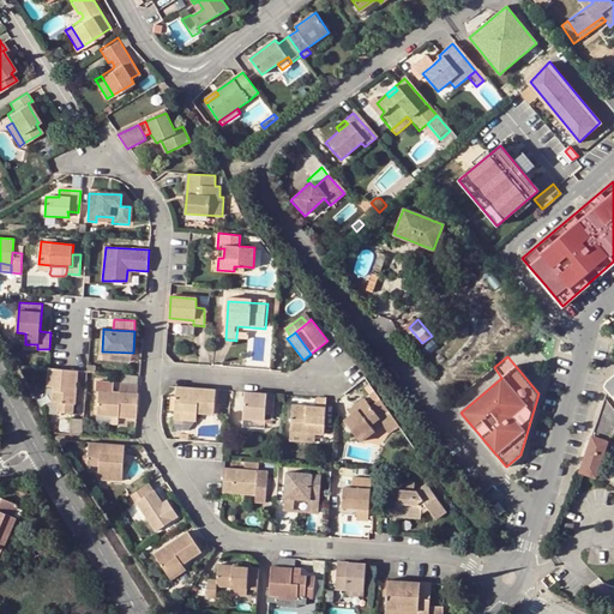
[(78,371),(48,368),(48,387),(53,389),(52,403),(56,403),(56,411),(73,414),(73,404),(77,404),(78,371)]
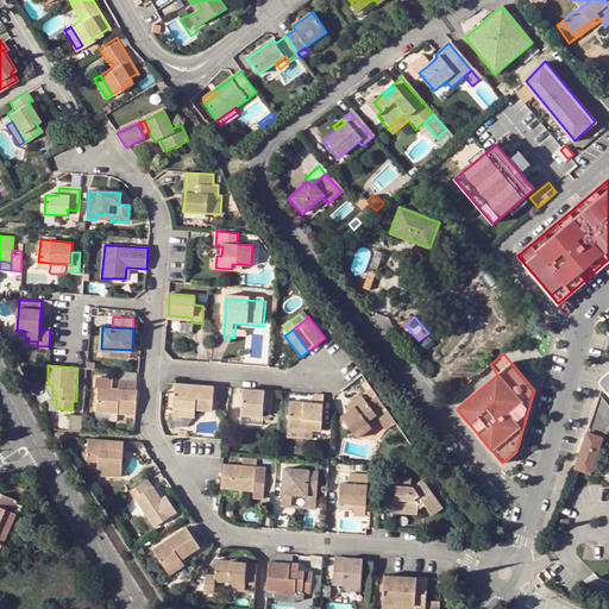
[(95,387),(100,387),(99,409),(118,410),(119,407),(137,408),(138,390),(137,390),(138,381),(120,380),(119,389),(113,388),(113,378),(96,377),(95,387)]
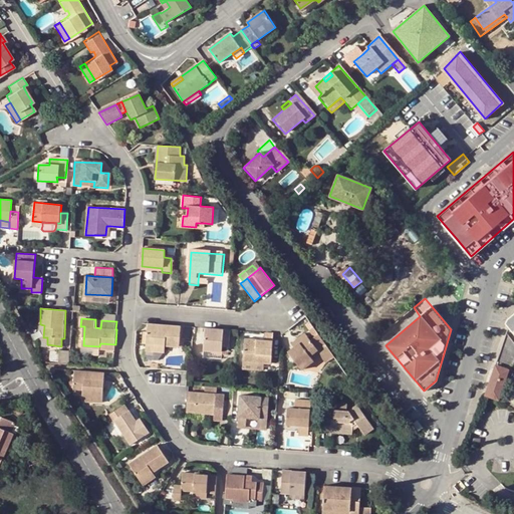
[(180,325),(148,322),(147,342),(165,344),(179,345),(180,325)]
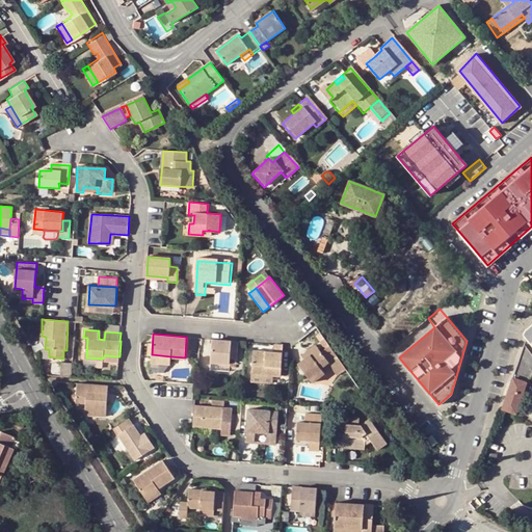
[(321,342),(333,358),(337,356),(324,339),(321,342)]
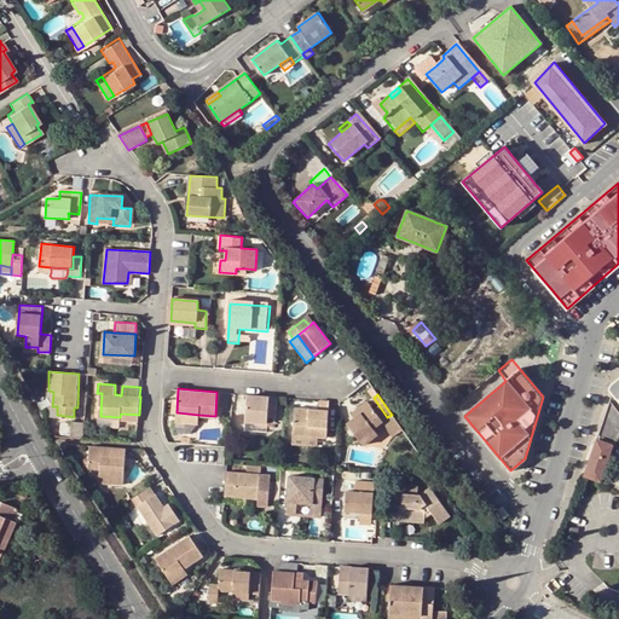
[(277,398),(247,395),(244,421),(267,422),(267,417),(276,416),(277,398)]
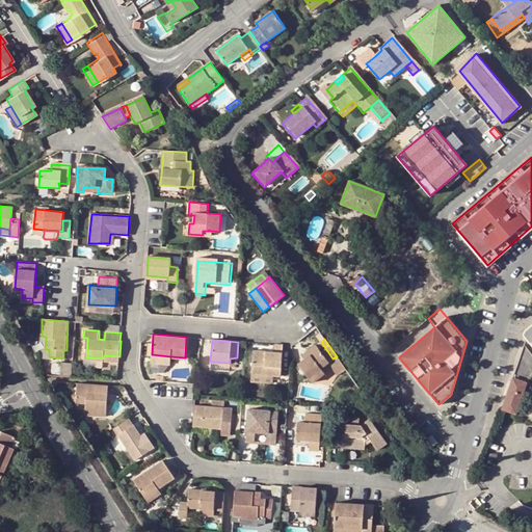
[(500,409),(515,414),(525,382),(531,374),(531,355),(520,341),(507,384),(502,404),(500,409)]
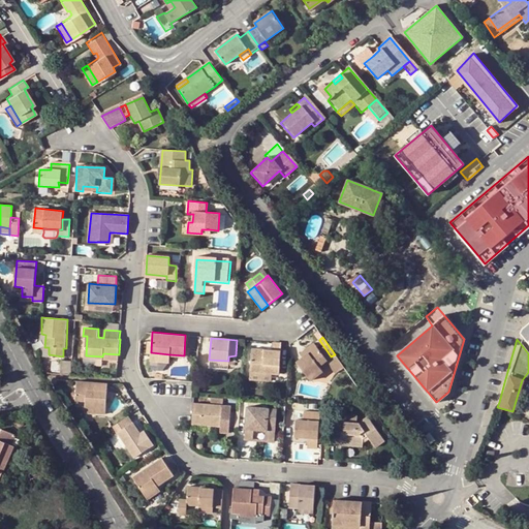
[(279,375),(281,344),(273,343),(272,350),(252,348),(250,373),(272,374),(279,375)]
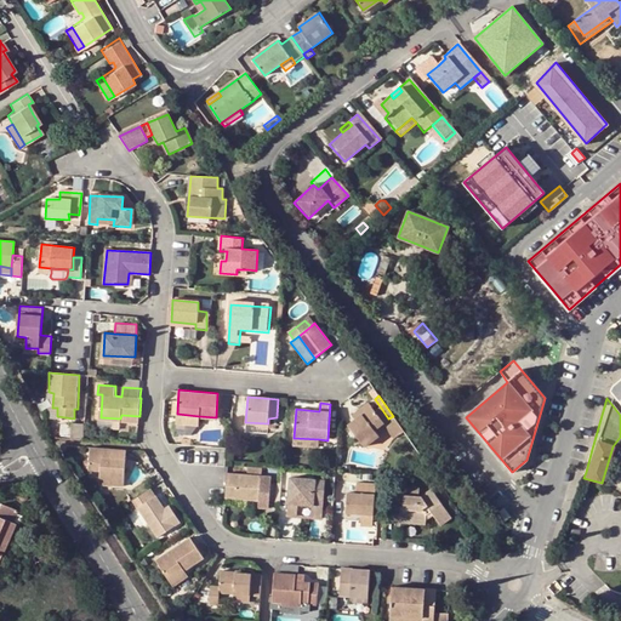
[(370,403),(360,410),(364,414),(357,420),(349,425),(365,446),(380,434),(376,429),(383,423),(385,422),(370,403)]
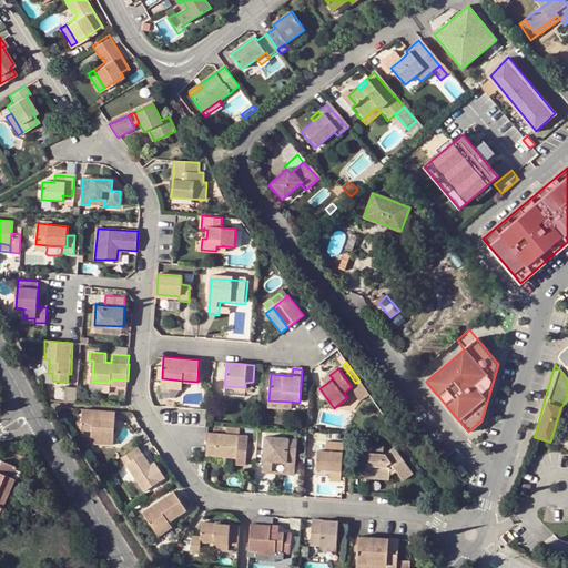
[(333,378),(330,375),(323,379),(326,384),(333,378)]
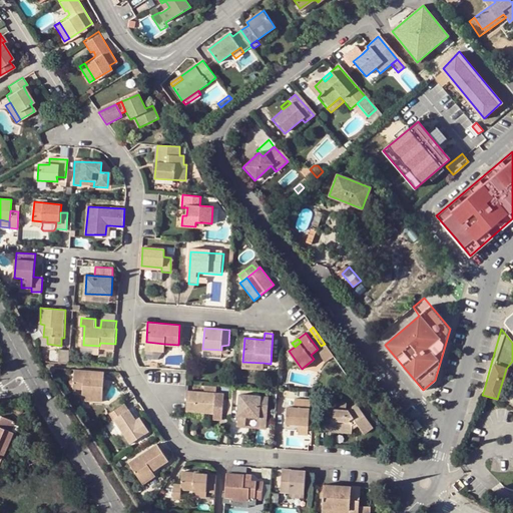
[(164,344),(146,342),(146,343),(145,348),(164,350),(164,344)]
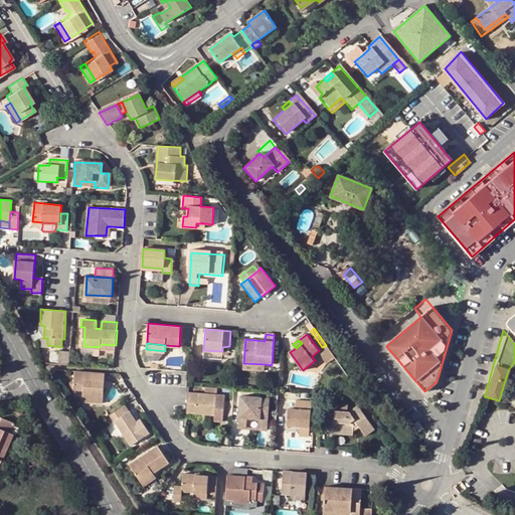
[(322,347),(319,350),(318,351),(327,364),(335,358),(326,345),(322,347)]
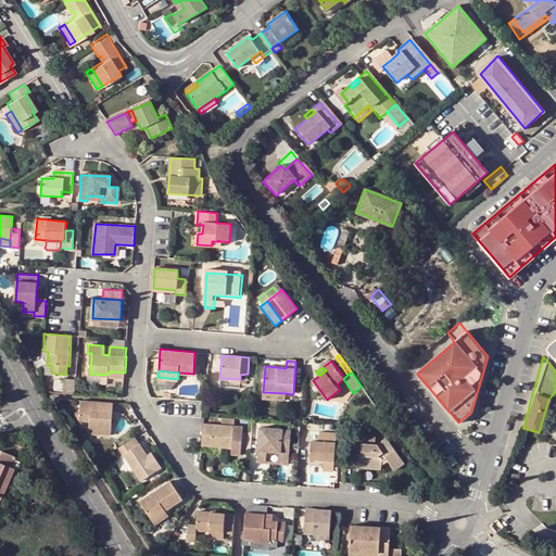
[(65,380),(64,393),(75,394),(76,381),(65,380)]
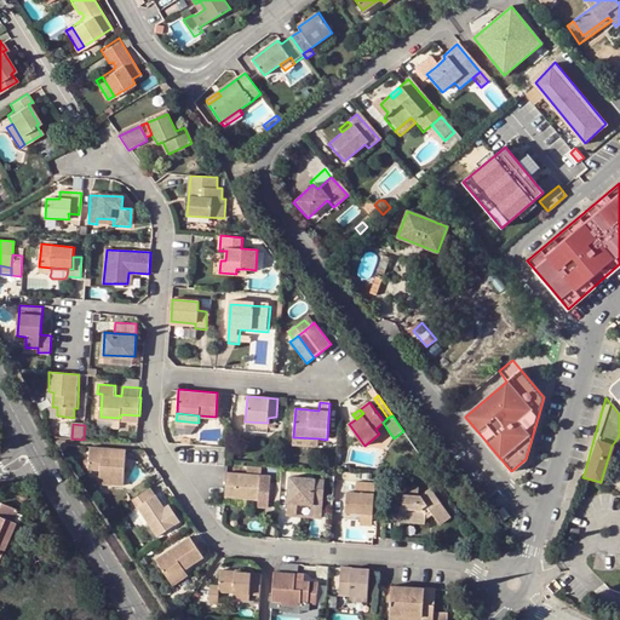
[(319,438),(293,437),(293,446),(319,447),(319,438)]
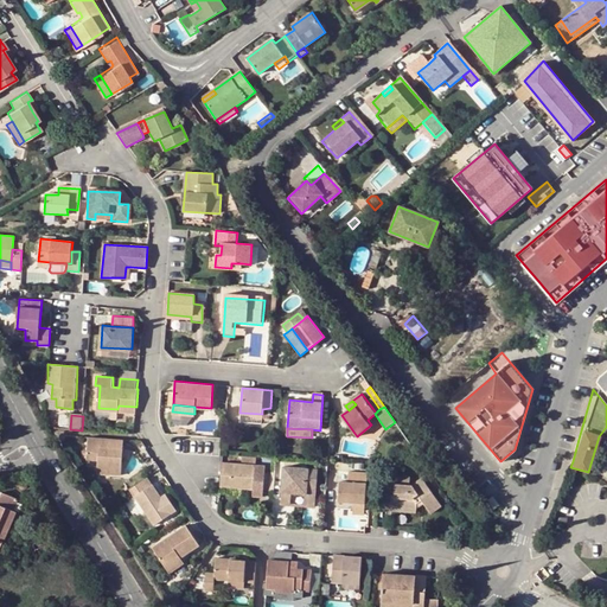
[(123,440),(87,438),(85,451),(85,458),(85,459),(97,460),(96,467),(107,470),(107,474),(120,475),(123,440)]
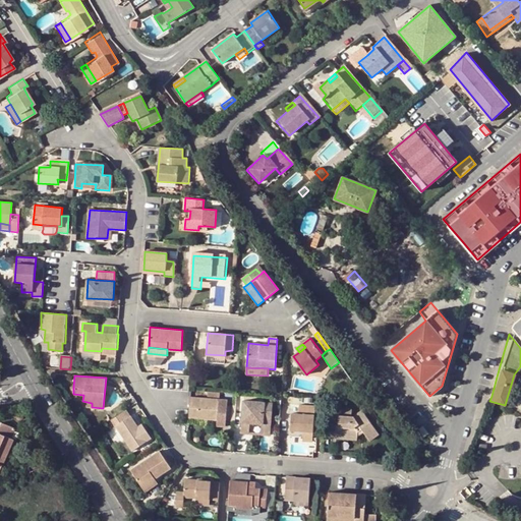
[(208,398),(190,397),(189,418),(217,420),(217,425),(226,426),(228,404),(228,400),(220,399),(208,398)]
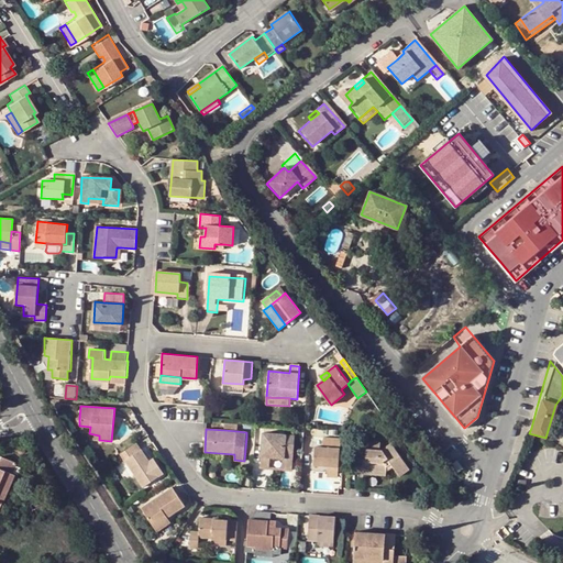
[(260,467),(269,468),(271,456),(293,459),(294,435),(262,433),(260,467)]
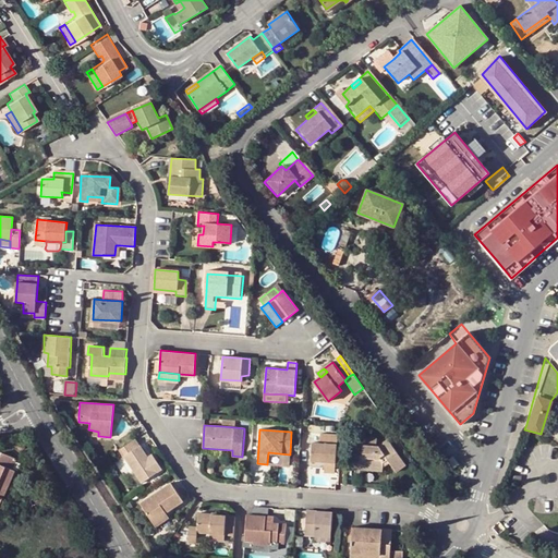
[(326,443),(313,441),(312,461),(325,462),(336,463),(338,444),(338,435),(327,434),(326,443)]
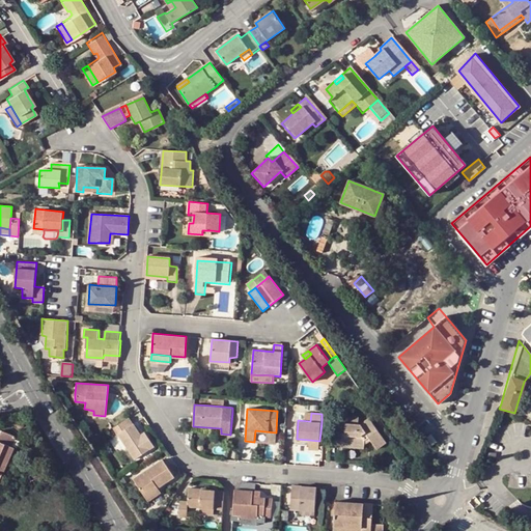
[(337,427),(337,435),(344,436),(344,443),(364,444),(364,440),(369,437),(371,441),(376,449),(386,443),(368,417),(363,420),(363,423),(360,424),(358,425),(358,417),(342,416),(342,422),(337,427)]
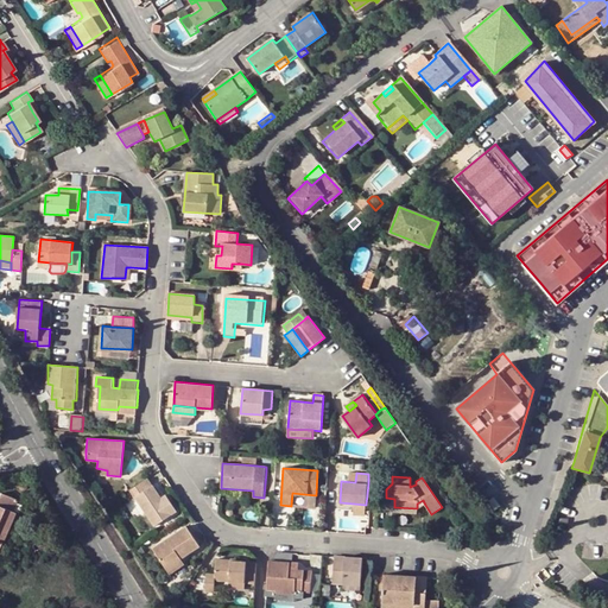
[(164,504),(160,499),(146,477),(128,489),(152,527),(176,511),(169,500),(164,504)]
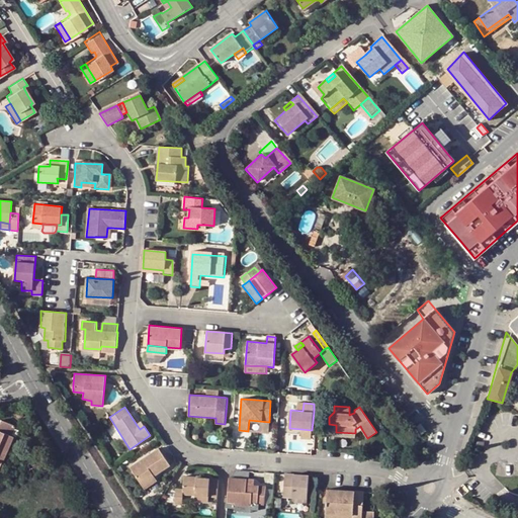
[(14,426),(0,420),(0,421),(0,464),(12,437),(10,436),(14,426)]
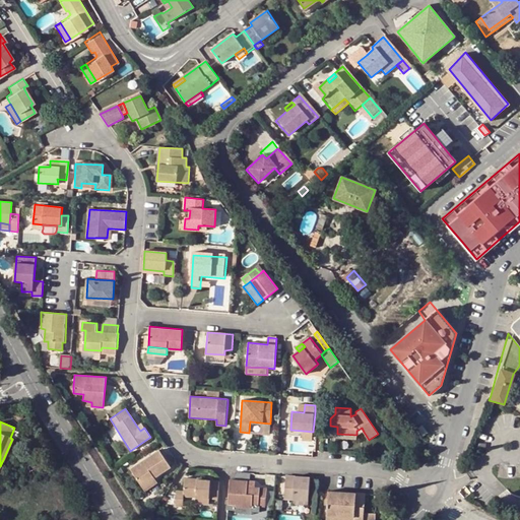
[(250,421),(249,433),(269,434),(270,424),(250,421)]
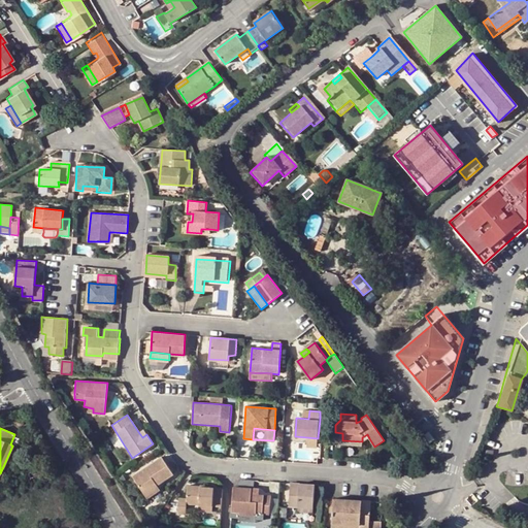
[(342,433),(335,432),(335,443),(362,446),(362,441),(342,440),(342,433)]
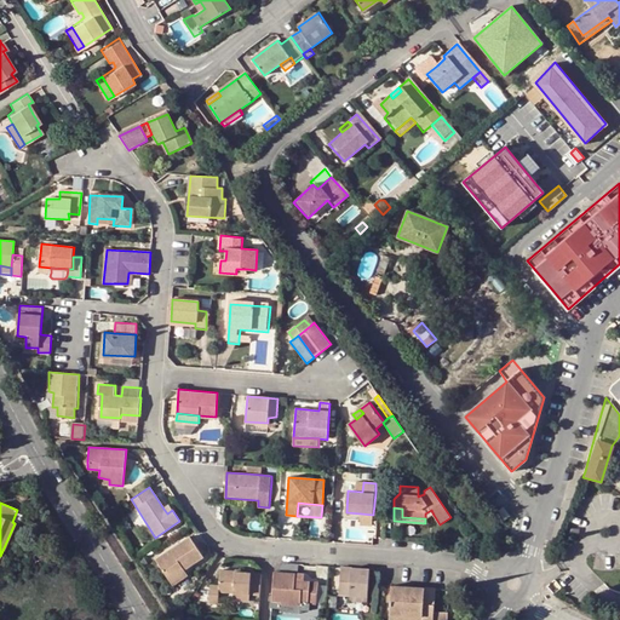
[(373,515),(361,514),(361,526),(373,526),(373,515)]
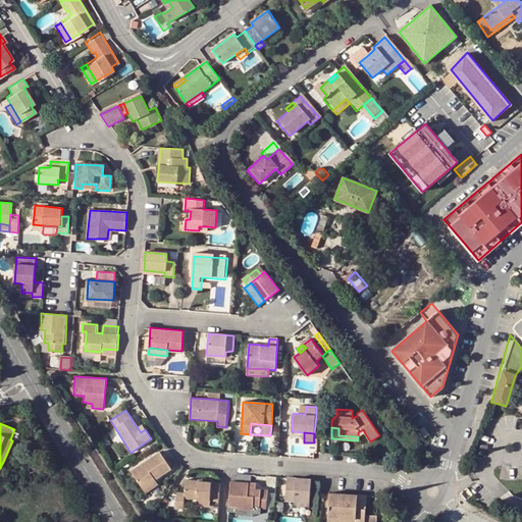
[(129,472),(140,487),(152,478),(154,481),(170,469),(159,453),(129,472)]
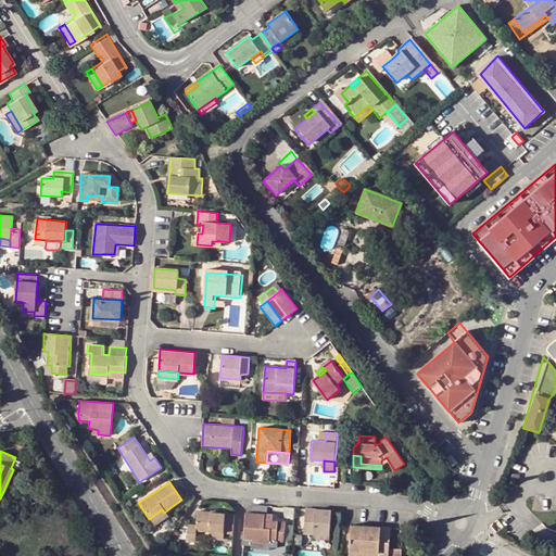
[(431,490),(426,493),(431,501),(437,497),(431,490)]
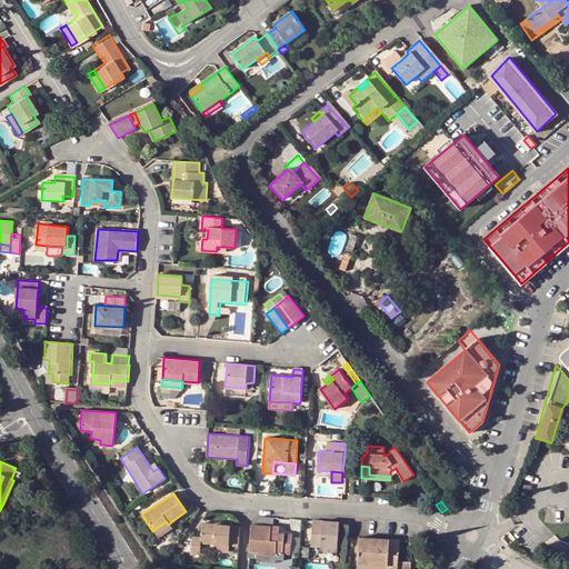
[(166,521),(152,531),(157,537),(170,528),(168,525),(166,521)]
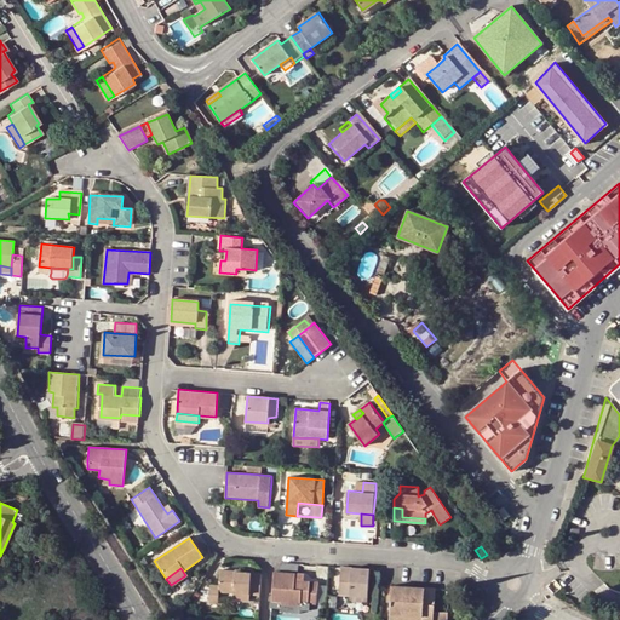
[(369,569),(339,568),(339,595),(350,595),(368,597),(369,569)]
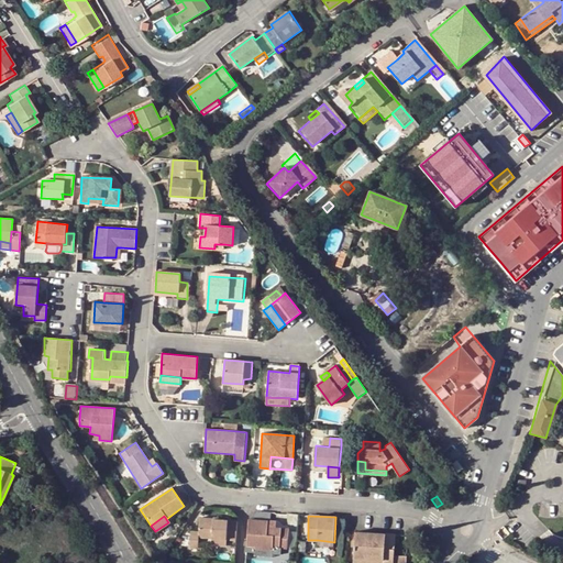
[(235,541),(238,520),(199,518),(198,532),(190,532),(189,548),(197,548),(198,538),(212,539),(228,540),(235,541)]
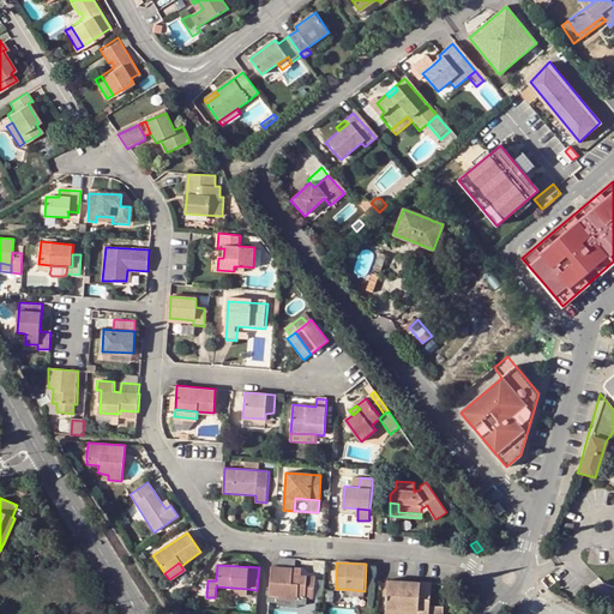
[(294,569),(272,567),(270,591),(281,593),(281,599),(298,600),(299,599),(314,599),(315,576),(300,576),(294,575),(294,569)]
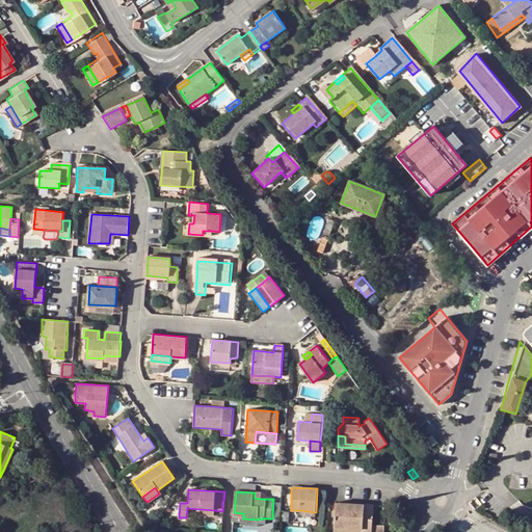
[(372,524),(373,505),(335,503),(334,526),(362,528),(362,531),(382,531),(383,525),(372,524)]
